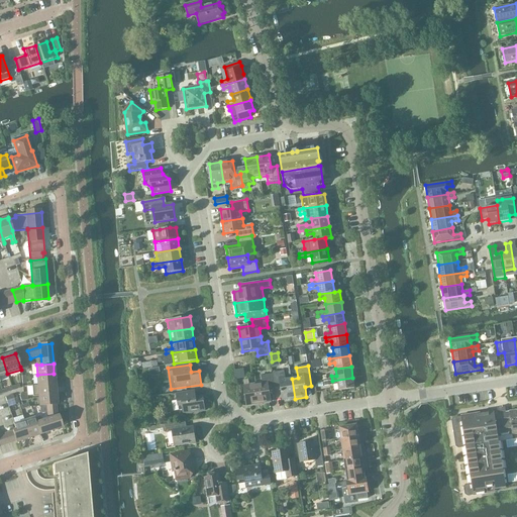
[(295,399),(292,379),(285,380),(284,372),(273,373),(273,375),(275,388),(275,392),(281,391),(283,400),(295,399)]
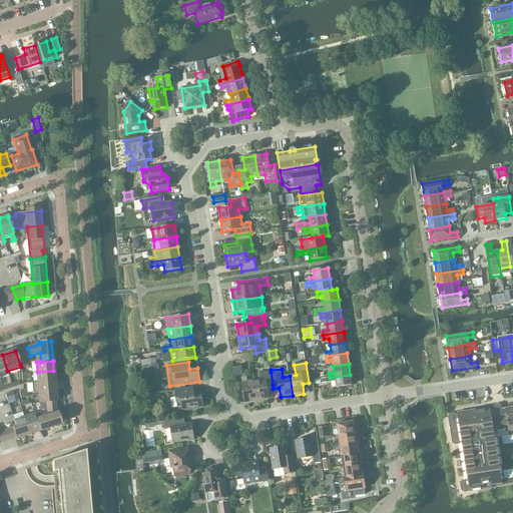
[(32,383),(54,381),(53,371),(37,372),(38,382),(32,383)]
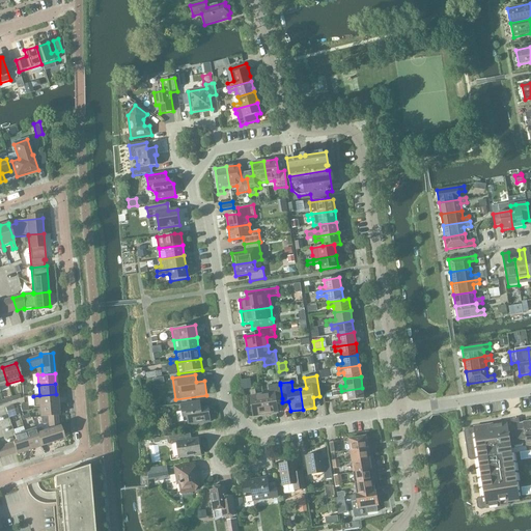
[(276,399),(282,398),(280,385),(269,386),(270,393),(262,394),(266,415),(278,413),(276,399)]
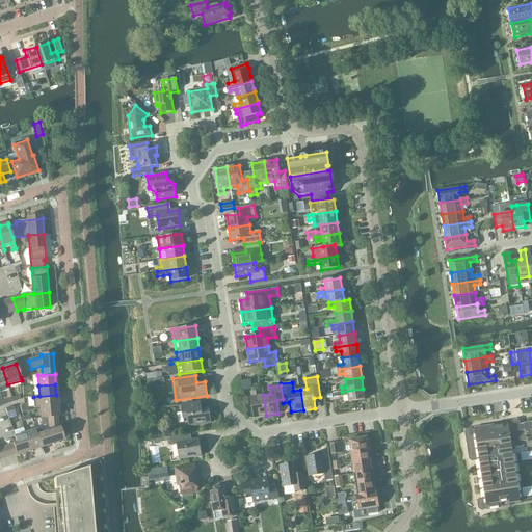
[(363,389),(342,392),(343,395),(343,396),(348,395),(349,402),(365,400),(363,389)]
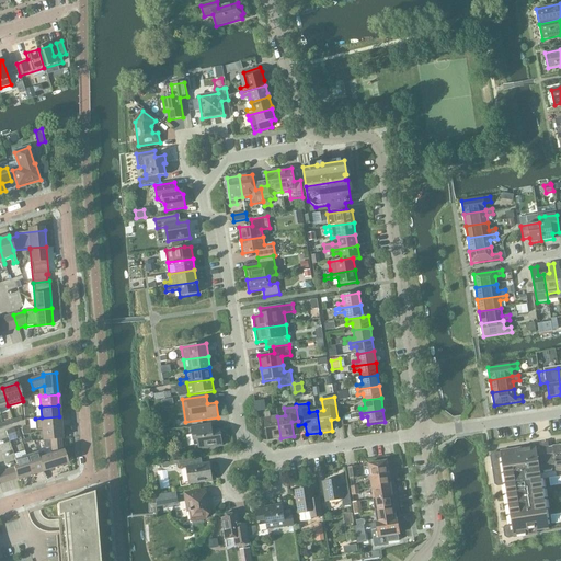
[(281,438),(277,416),(271,418),(270,412),(264,413),(265,419),(264,419),(267,441),(281,438)]
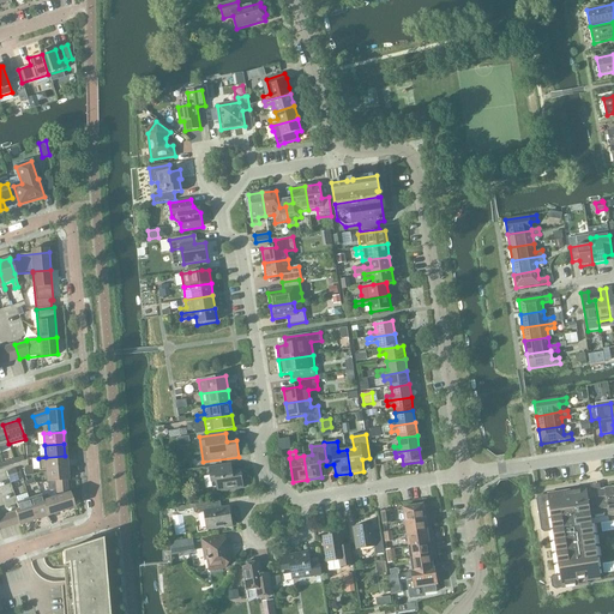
[(40,470),(66,468),(65,456),(38,458),(40,470)]
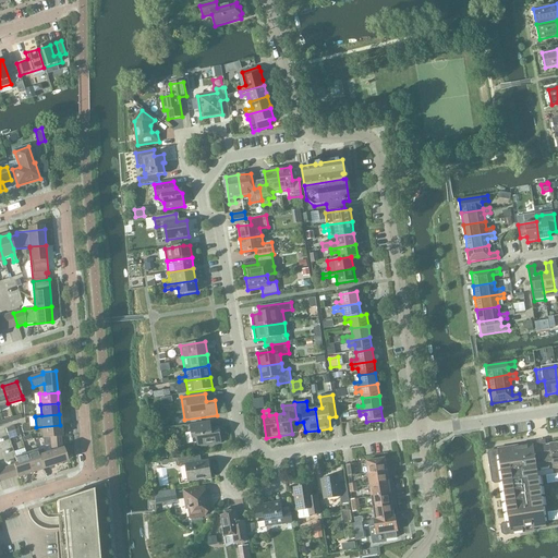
[(210,429),(209,422),(191,425),(193,444),(197,443),(198,447),(221,444),(219,428),(210,429)]
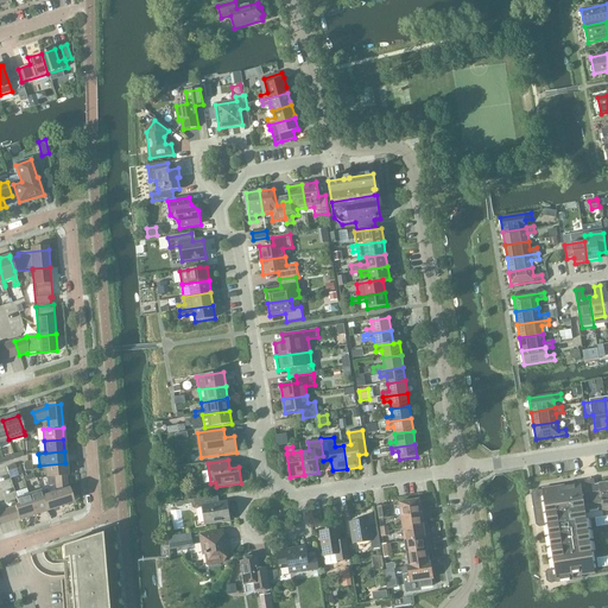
[(65,476),(67,476),(65,463),(39,466),(39,467),(46,466),(48,477),(56,477),(56,476),(65,476)]
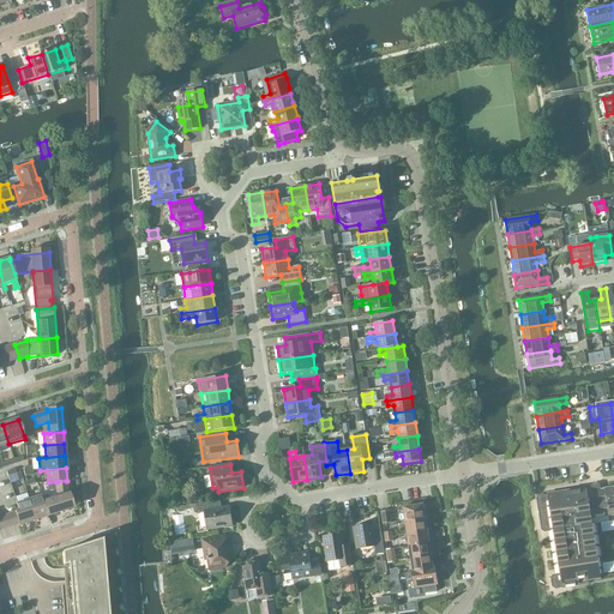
[(67,494),(66,481),(56,481),(56,482),(58,498),(43,503),(42,503),(47,516),(73,507),(70,494),(67,494)]
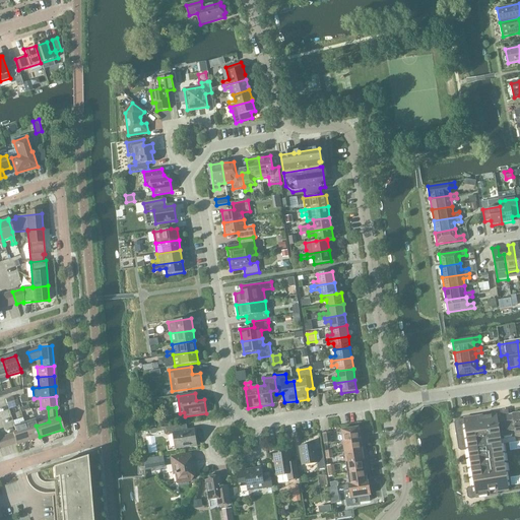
[(519,412),(512,414),(497,417),(497,413),(463,418),(463,419),(461,420),(466,450),(468,449),(474,488),(472,488),(473,498),(475,498),(476,499),(491,497),(491,494),(509,491),(501,440),(516,437),(516,438),(519,437),(519,412)]
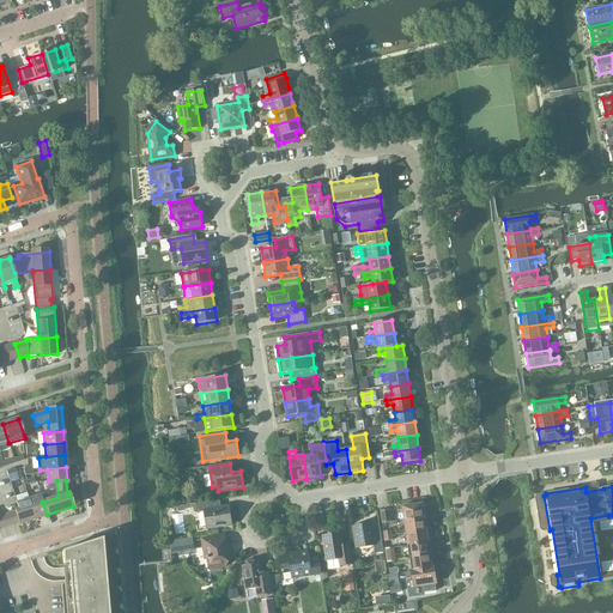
[(42,502),(43,502),(41,496),(29,499),(35,519),(47,515),(42,502)]
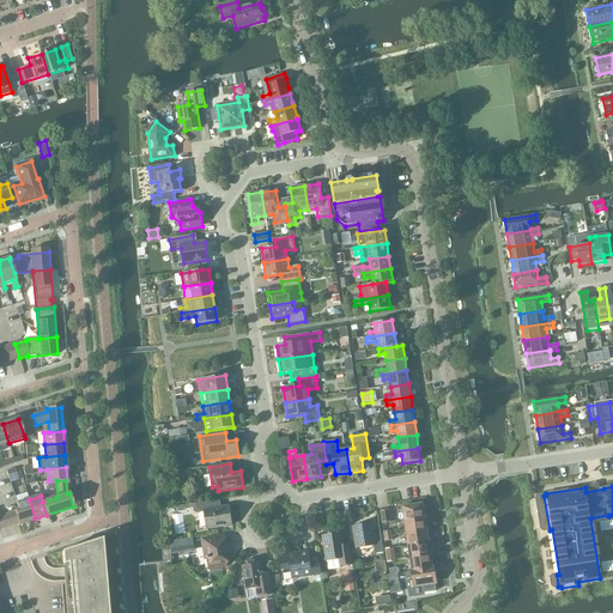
[(19,525),(35,519),(29,499),(17,504),(19,510),(14,511),(19,525)]
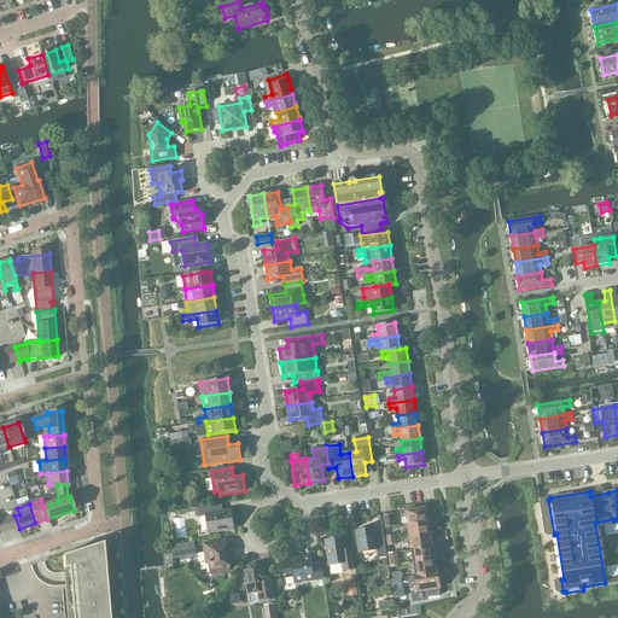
[(221,513),(220,505),(194,508),(196,513),(196,516),(198,518),(205,516),(209,534),(233,529),(231,511),(221,513)]
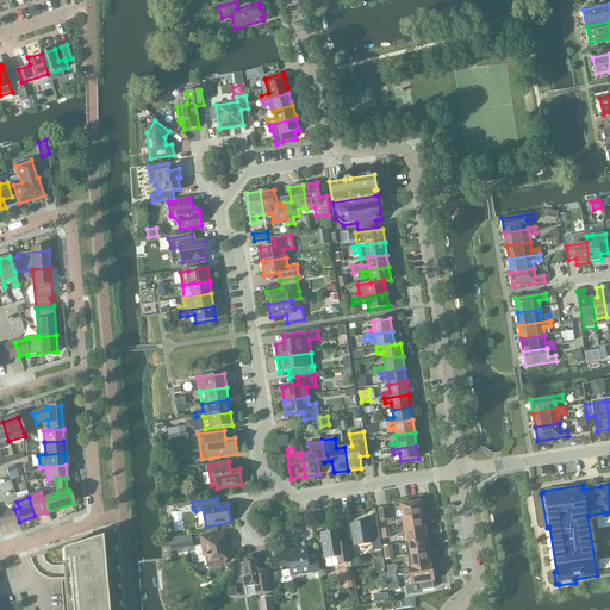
[(403,518),(427,515),(427,510),(425,510),(424,503),(421,503),(421,502),(400,505),(403,518)]
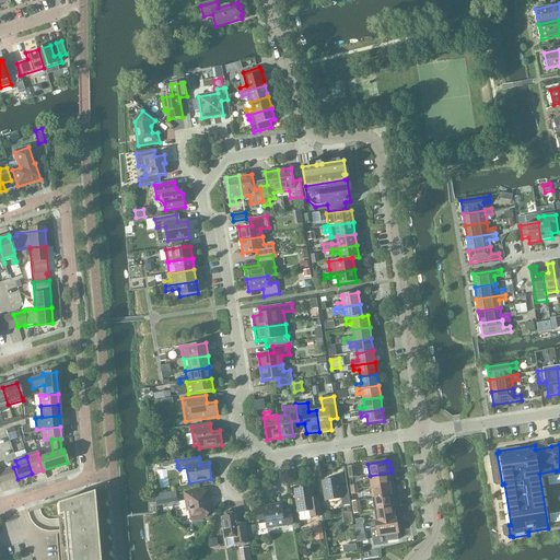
[(349,479),(357,478),(356,466),(348,467),(349,479)]
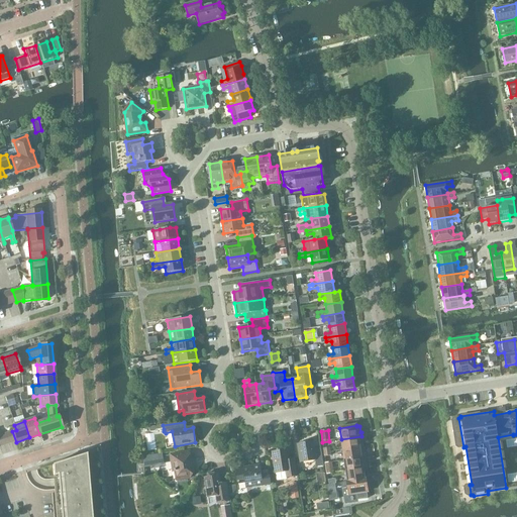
[(343,450),(363,447),(362,440),(363,439),(362,436),(341,439),(343,450)]
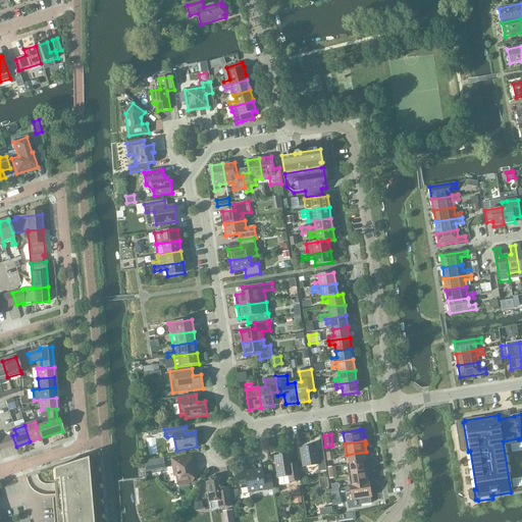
[(317,454),(316,447),(301,449),(304,467),(318,465),(319,472),(326,471),(324,453),(317,454)]
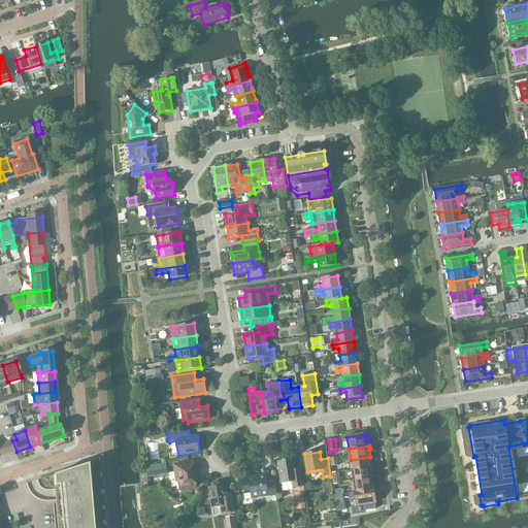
[(352,471),(373,468),(372,463),(371,463),(370,457),(351,460),(352,471)]
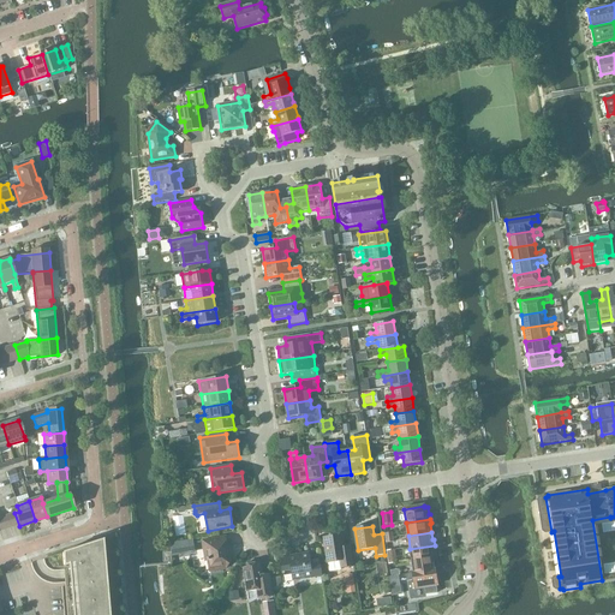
[(344,548),(342,536),(324,538),(328,563),(329,572),(341,569),(354,567),(353,560),(352,560),(351,547),(344,548)]
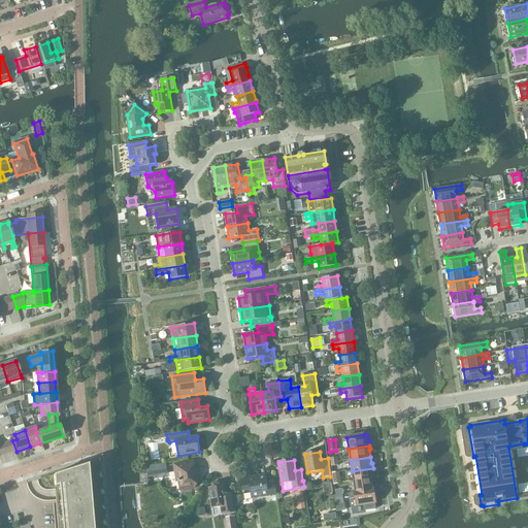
[(192,469),(191,462),(176,464),(180,491),(194,489),(200,481),(198,468),(192,469)]
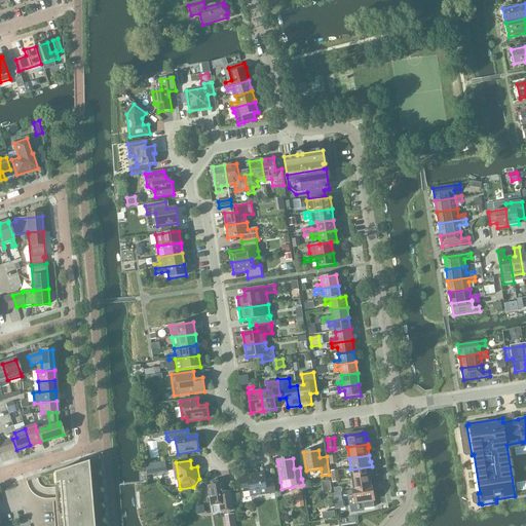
[(92,525),(91,513),(87,462),(53,474),(54,485),(63,482),(66,525),(92,525)]
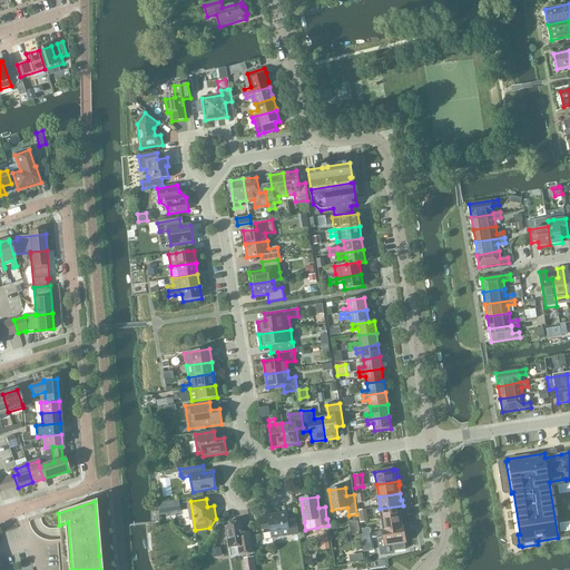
[(167,503),(157,504),(159,517),(169,516),(167,503)]
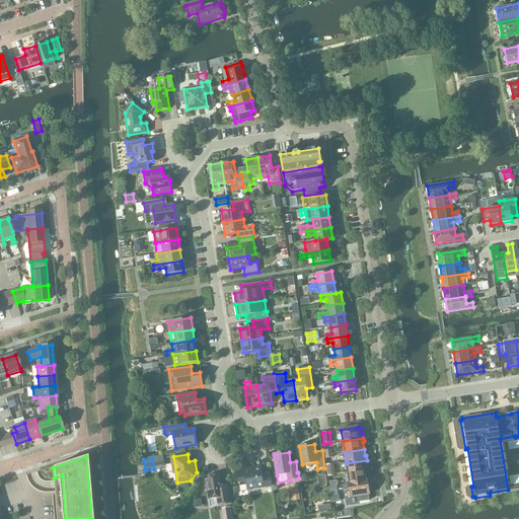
[(348,474),(367,471),(366,463),(367,463),(367,460),(346,463),(348,474)]
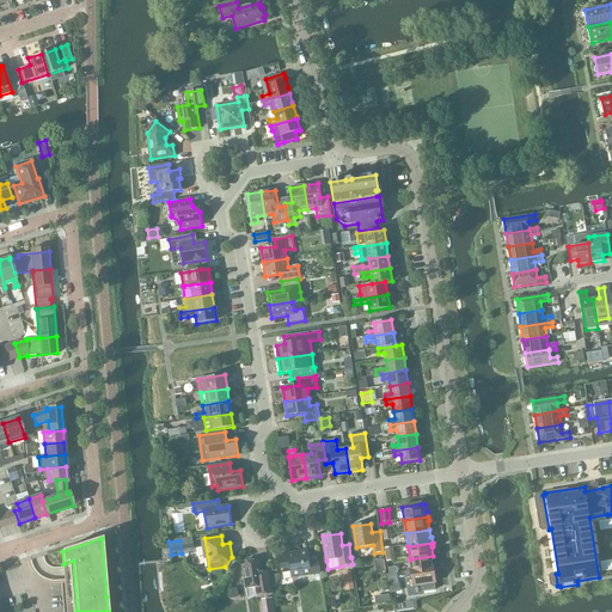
[(308,557),(307,551),(280,555),(282,574),(291,573),(292,579),(317,574),(318,574),(319,574),(320,574),(317,556),(308,557)]
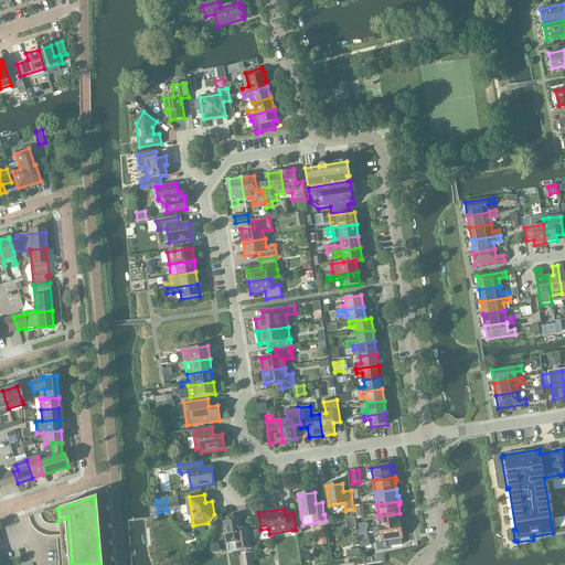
[(379,529),(401,525),(403,524),(403,519),(401,520),(400,513),(379,516),(380,526),(379,526),(379,529)]
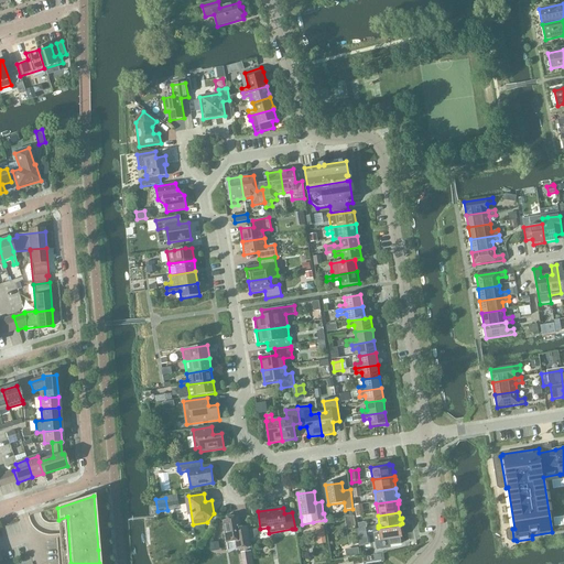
[(235,517),(235,516),(234,514),(227,516),(227,517),(227,521),(224,522),(228,552),(237,551),(237,549),(250,546),(247,527),(241,528),(239,517),(235,517)]
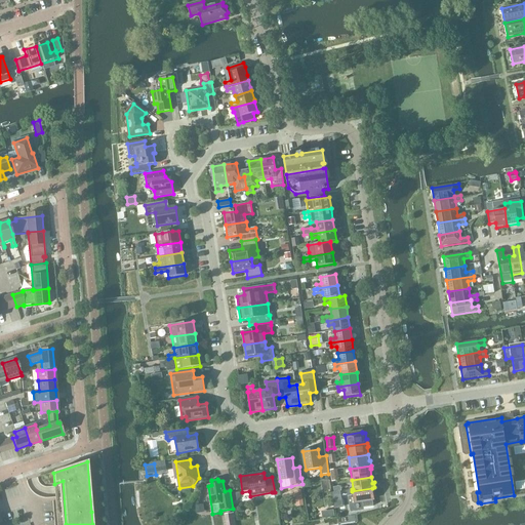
[(341,491),(339,482),(332,483),(333,492),(340,491),(341,491)]
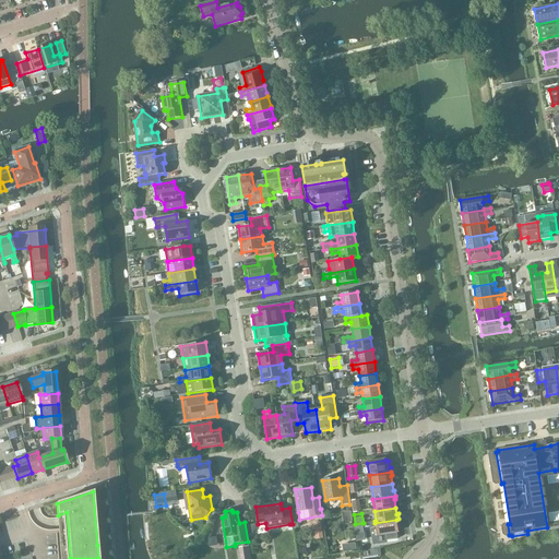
[(396,520),(375,523),(377,536),(399,533),(396,520)]
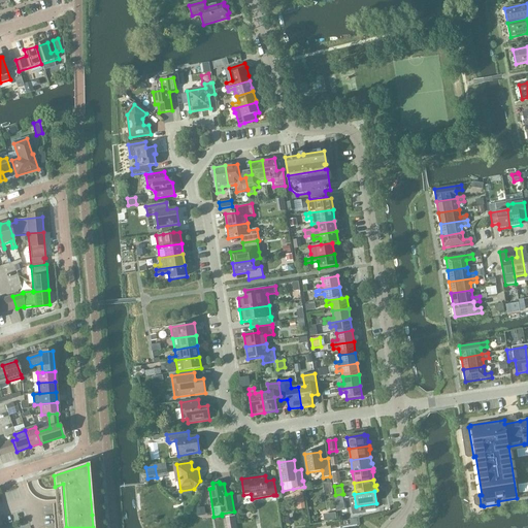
[(298,509),(305,508),(303,493),(296,494),(298,509)]
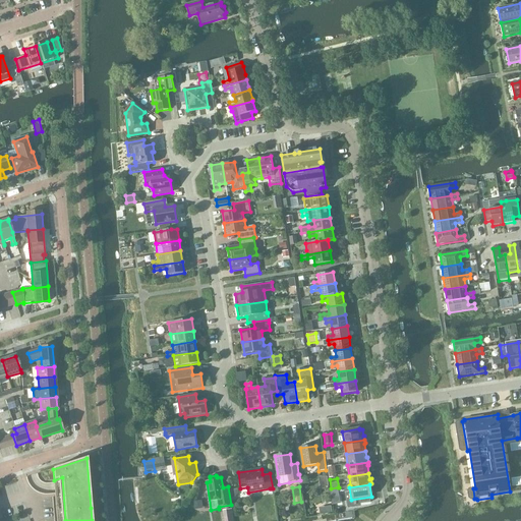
[(331,497),(339,495),(338,487),(330,489),(331,497)]
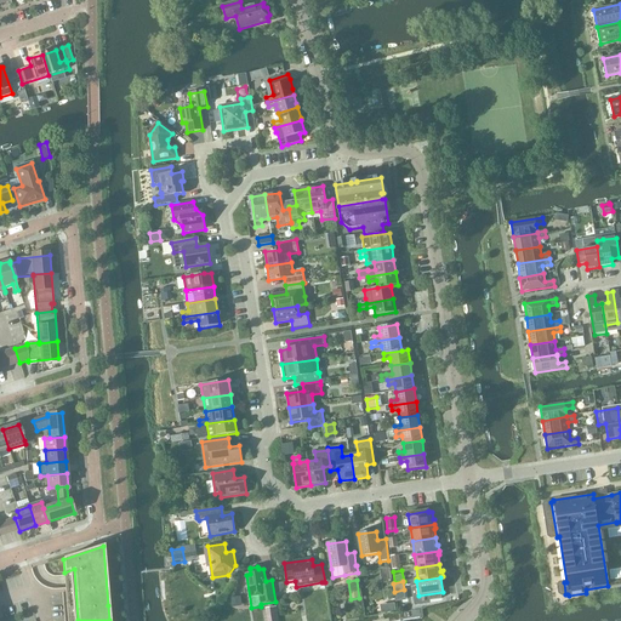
[(283,584),(274,585),(275,594),(280,593),(284,588),(283,584)]
